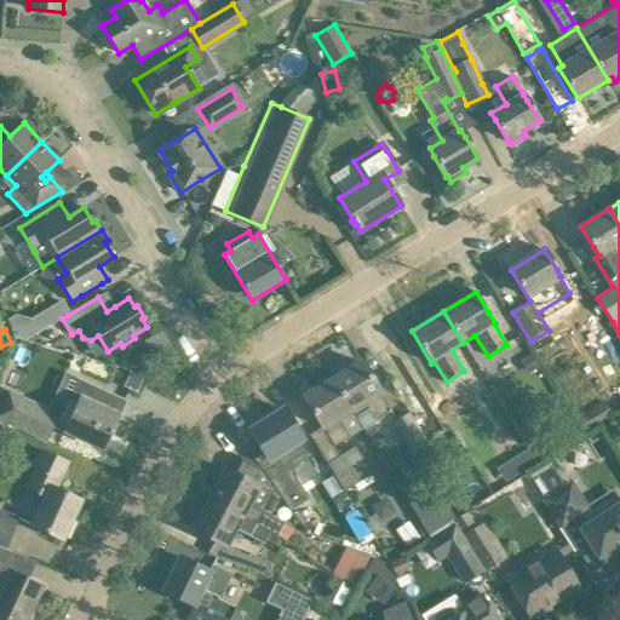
[(549,366),(574,352),(564,336),(539,349),(549,366)]
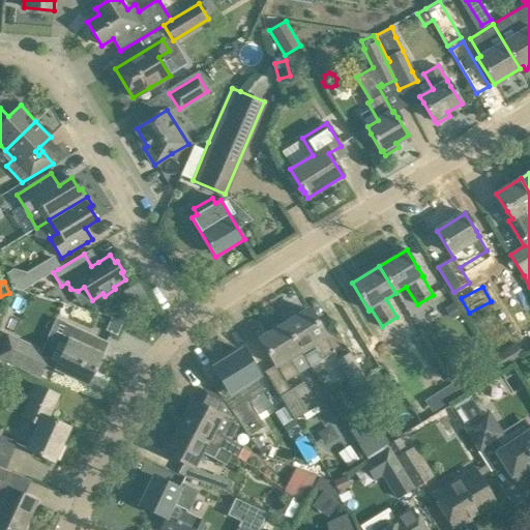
[(453,303),(444,310),(451,320),(461,314),(453,303)]
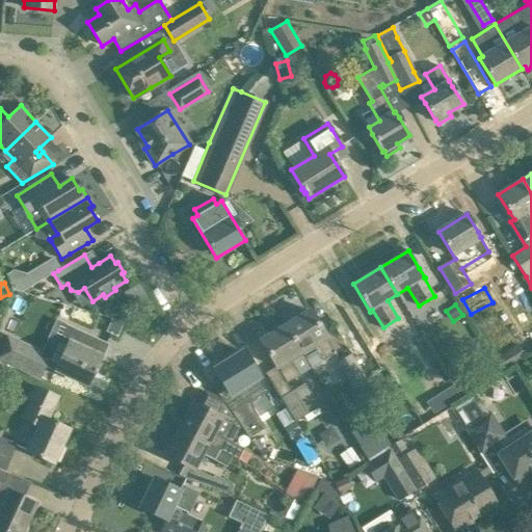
[(336,352),(321,328),(310,311),(286,326),(302,354),(315,347),(322,361),(336,352)]
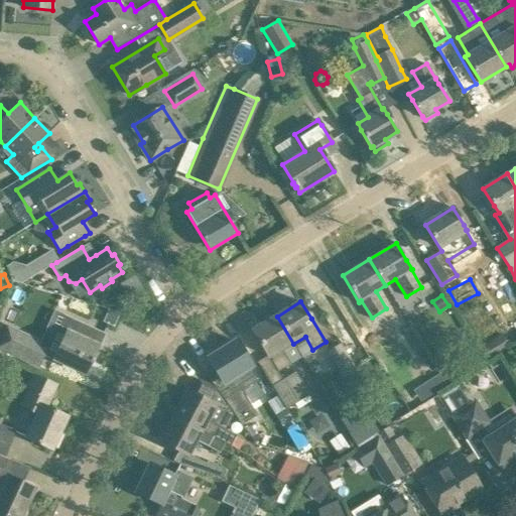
[(105,335),(87,326),(63,315),(57,329),(66,332),(53,359),(68,365),(86,374),(91,361),(93,362),(95,359),(92,358),(98,347),(99,347),(105,335)]
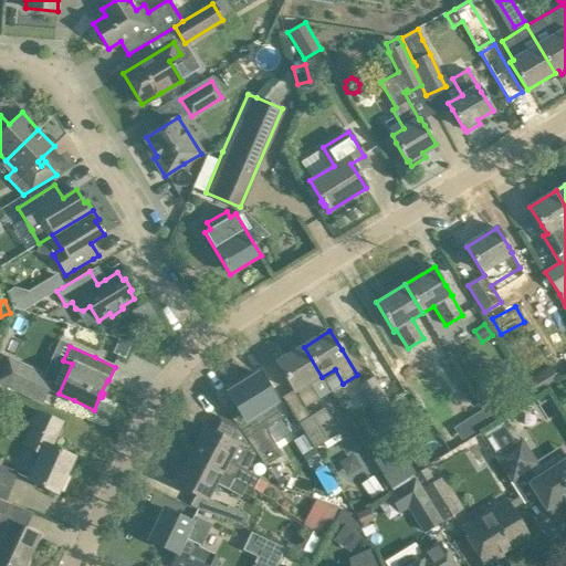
[(304,347),(278,364),(289,383),(304,407),(318,399),(310,385),(322,377),(304,347)]
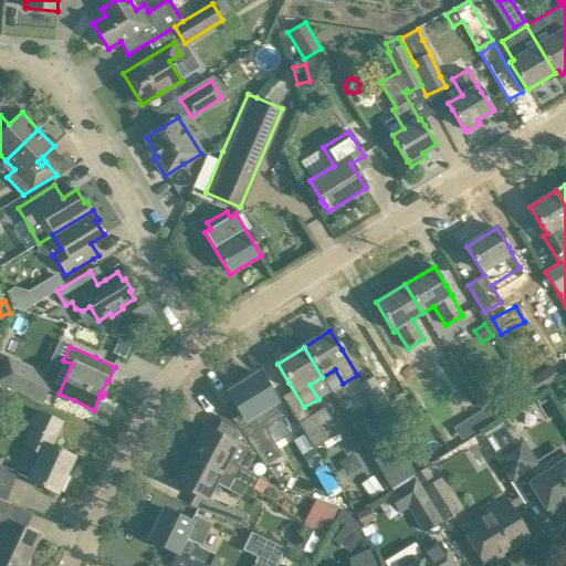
[(0,375),(0,381),(9,386),(42,401),(52,380),(8,359),(0,375)]
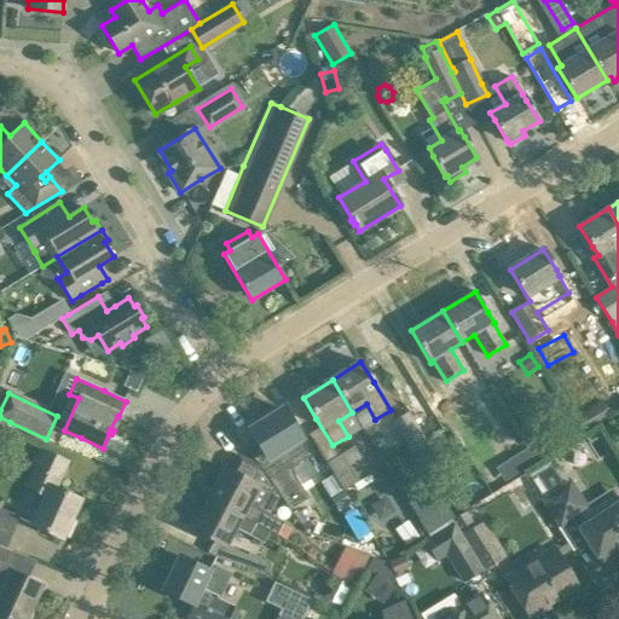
[(602,400),(576,417),(586,434),(613,417),(609,411),(608,409),(602,400)]
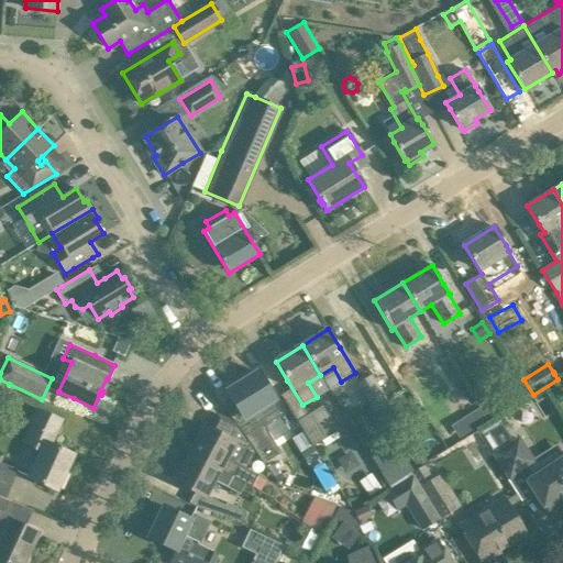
[(229,390),(241,410),(231,416),(265,463),(283,452),(265,426),(285,414),(258,372),(229,390)]
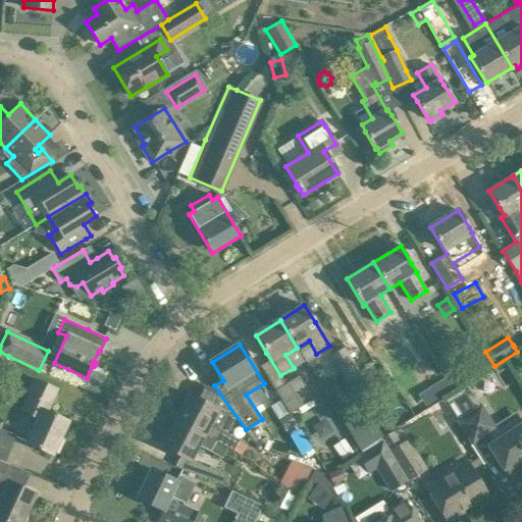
[(353,389),(365,382),(344,348),(331,355),(353,389)]
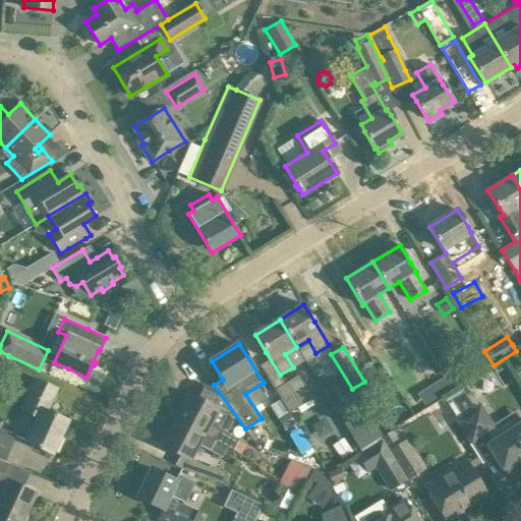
[(298,374),(275,389),(289,412),(312,398),(298,374)]
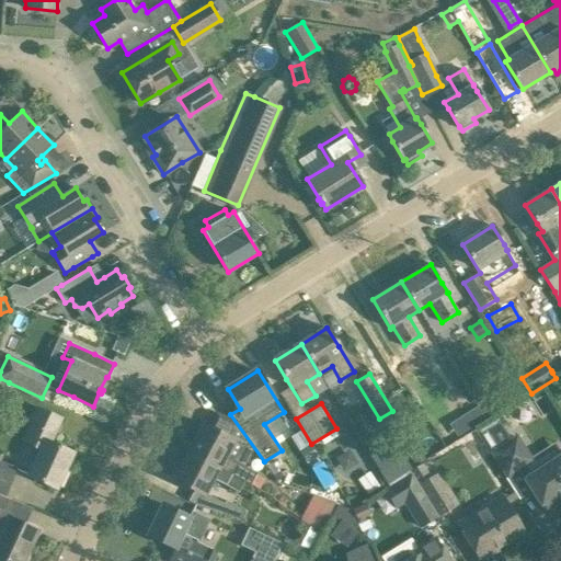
[(60,419),(41,410),(39,409),(24,441),(41,449),(29,476),(56,488),(72,454),(49,443),(60,419)]
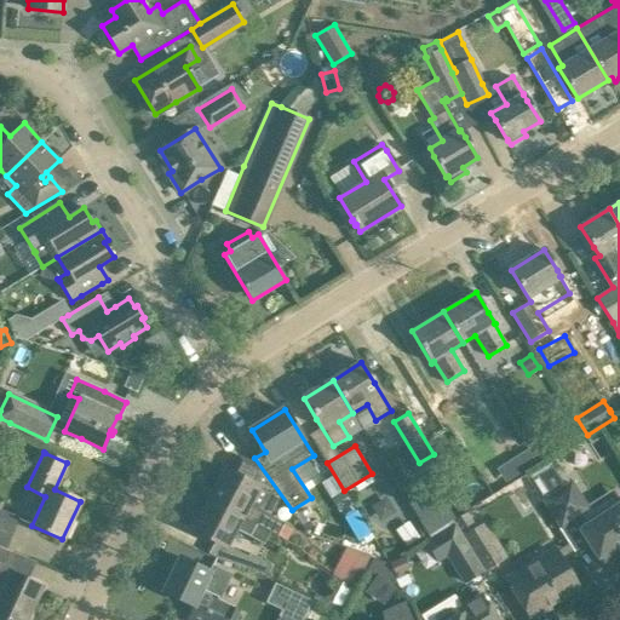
[(281,498),(269,480),(259,468),(240,457),(231,472),(225,469),(208,499),(270,533),(277,535),(283,523),(270,516),(281,498)]
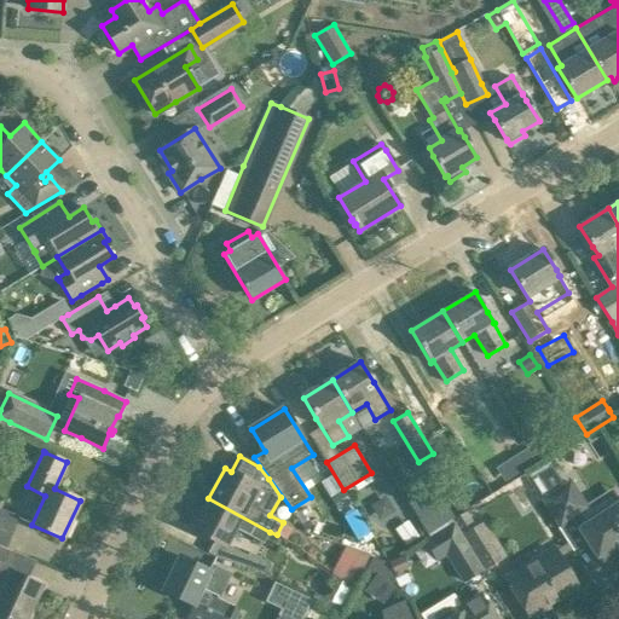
[(570,482),(565,485),(548,462),(542,466),(547,474),(532,482),(543,499),(560,526),(586,509),(570,482)]
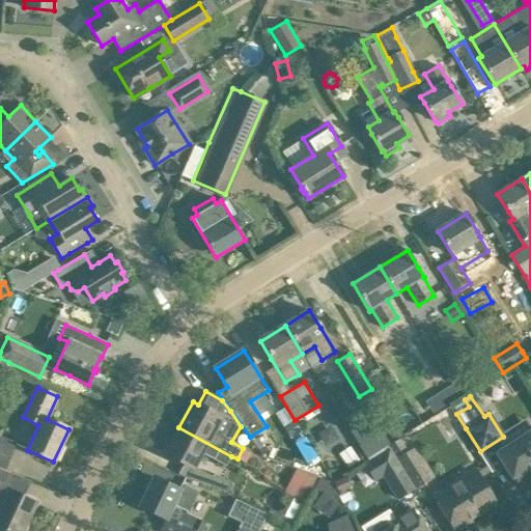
[(285,407),(274,413),(289,440),(301,432),(285,407)]
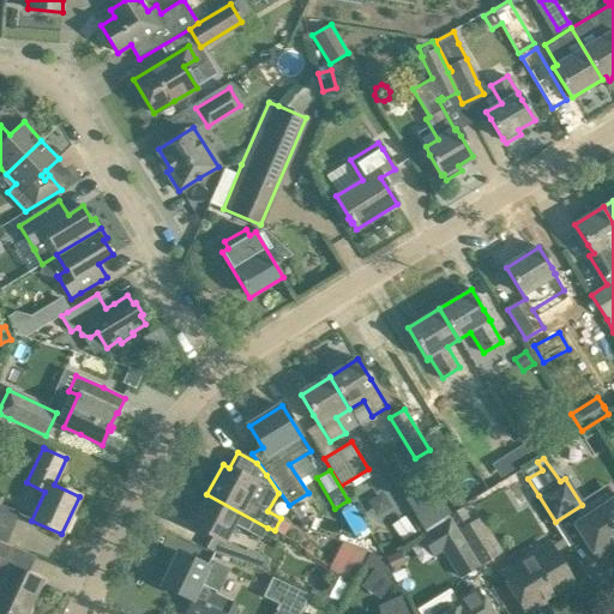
[(521,489),(510,475),(495,486),(506,500),(521,489)]
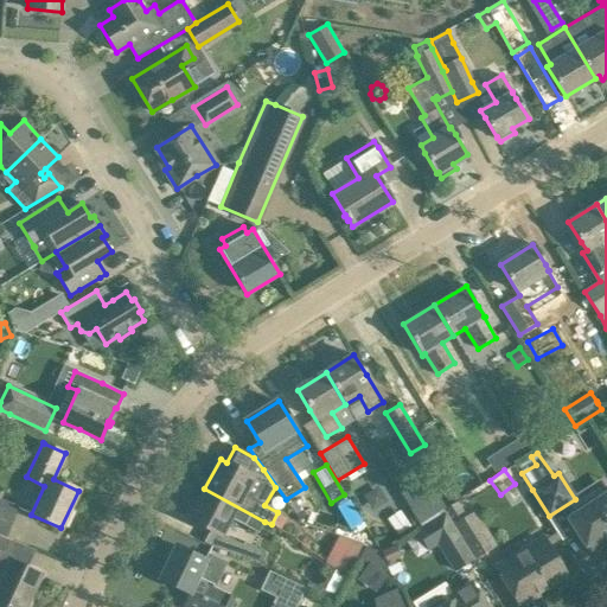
[(259,532),(264,522),(204,489),(189,518),(210,530),(204,542),(211,547),(237,556),(260,563),(266,553),(244,542),(243,545),(222,534),(230,518),(259,532)]
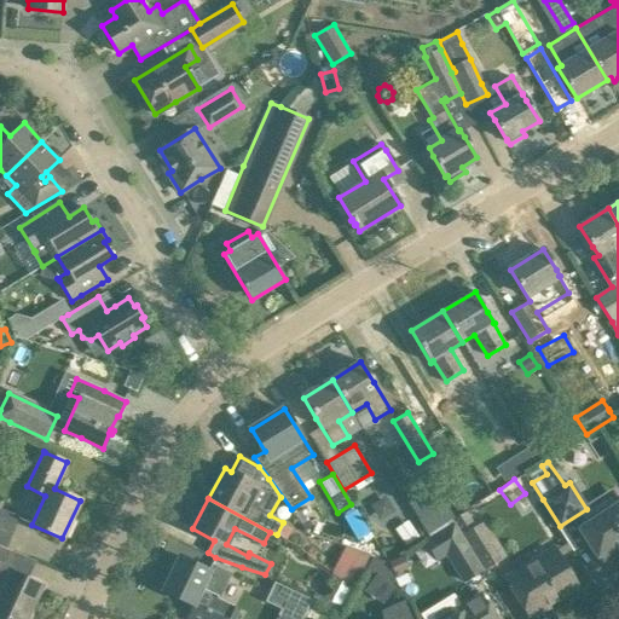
[(298,508),(305,526),(317,521),(310,503),(298,508)]
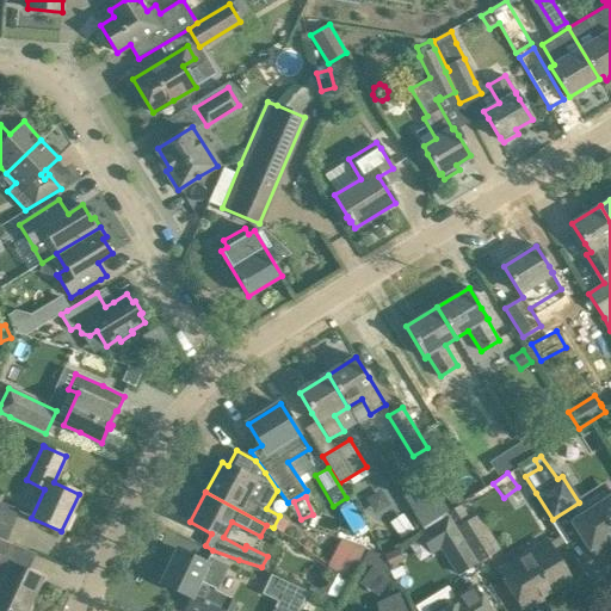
[(610,497),(573,522),(594,556),(610,545),(610,497)]
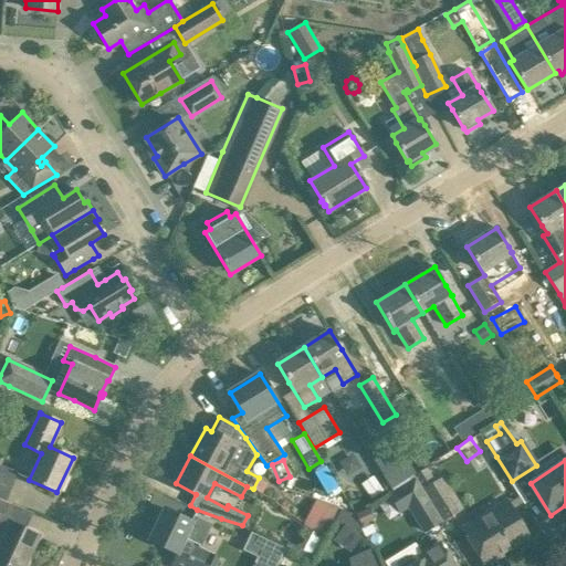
[(325,465),(313,473),(326,494),(338,488),(325,465)]
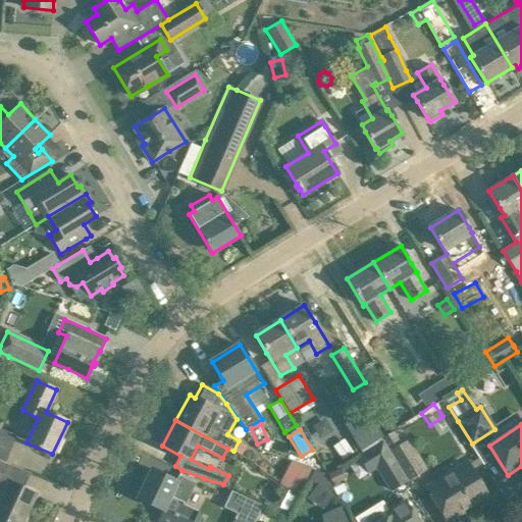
[(0,460),(3,462),(12,439),(0,434),(0,460)]
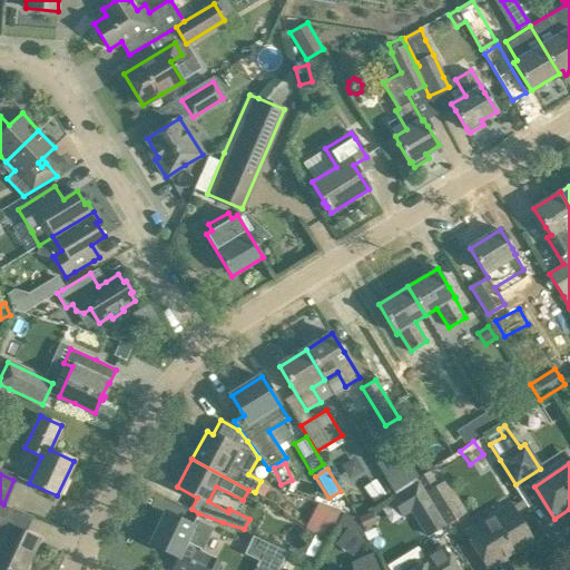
[(364,488),(375,503),(386,494),(376,479),(364,488)]
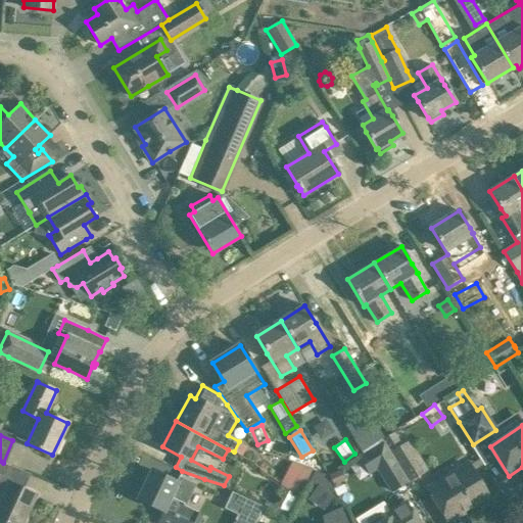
[(363,454),(358,457),(369,475),(376,470),(391,493),(409,482),(383,441),(383,440),(382,440),(381,439),(362,452),(363,454)]
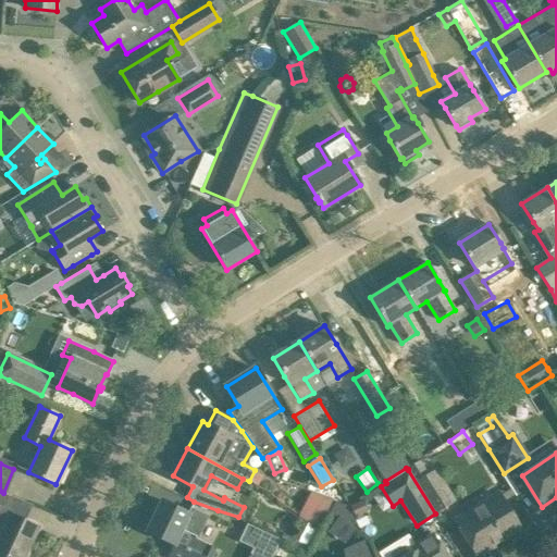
[(318,523),(327,496),(308,489),(298,517),(318,523)]
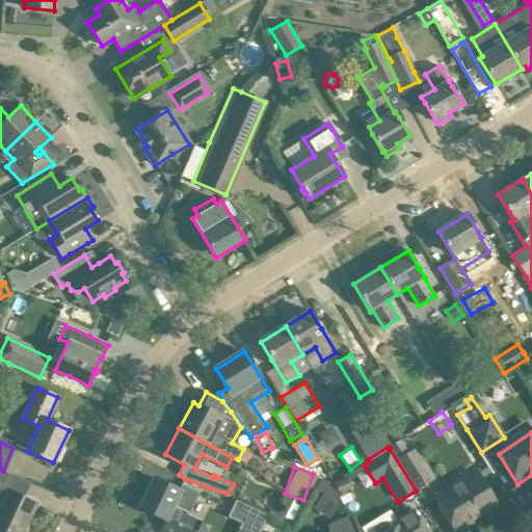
[(0,490),(2,491),(9,473),(3,471),(0,469),(0,490)]
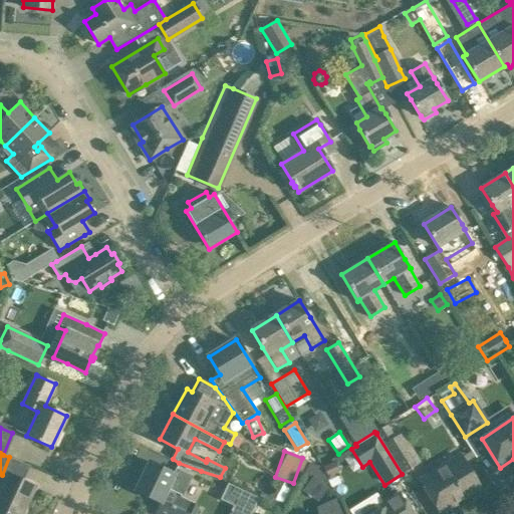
[(480,487),(469,470),(461,457),(435,473),(434,471),(420,480),(430,496),(441,513),(455,505),(454,503),(480,487)]
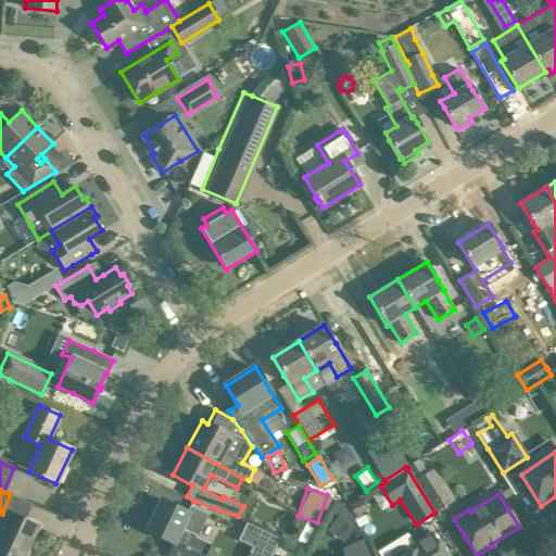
[(187,513),(161,500),(160,502),(156,501),(150,514),(153,515),(146,531),(174,544),(167,555),(168,555),(209,555),(214,546),(194,536),(206,514),(190,506),(187,513)]
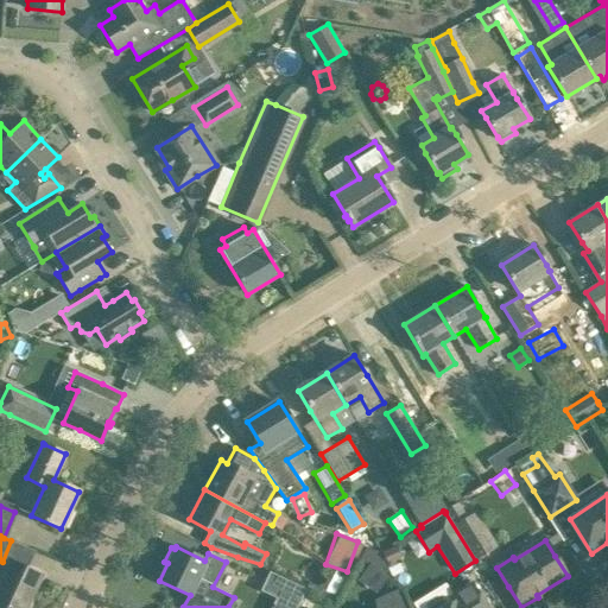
[(381,552),(367,548),(361,558),(385,575),(388,569),(381,552)]
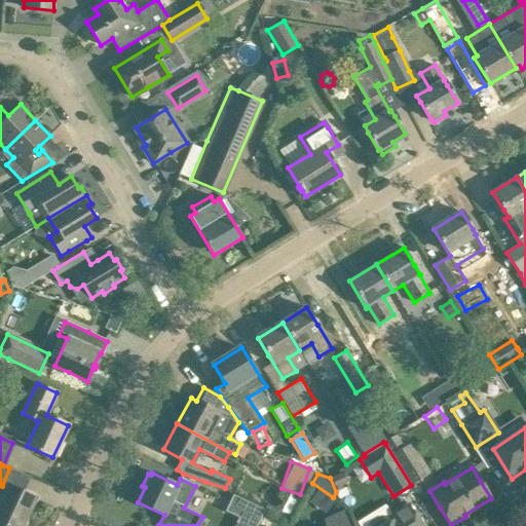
[(21,525),(34,498),(15,489),(8,486),(0,503),(0,525),(21,525)]
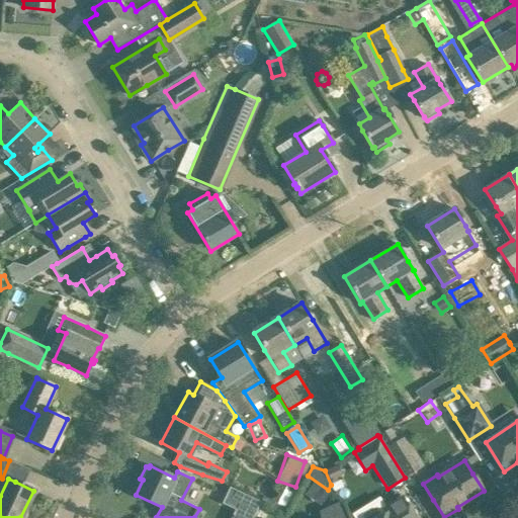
[(230,487),(222,504),(235,510),(230,517),(252,517),(253,517),(254,515),(260,502),(230,487)]
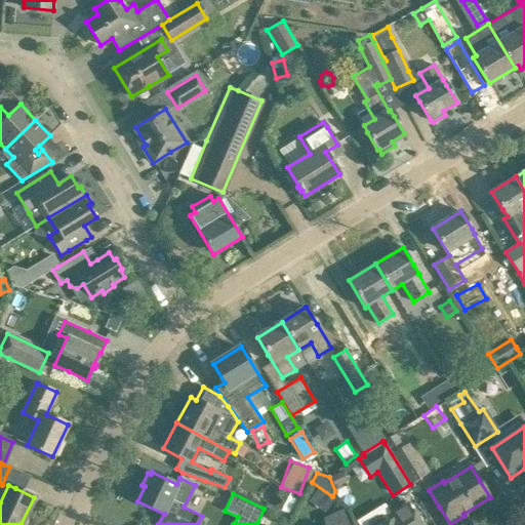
[(286,520),(297,499),(290,494),(279,515),(286,520)]
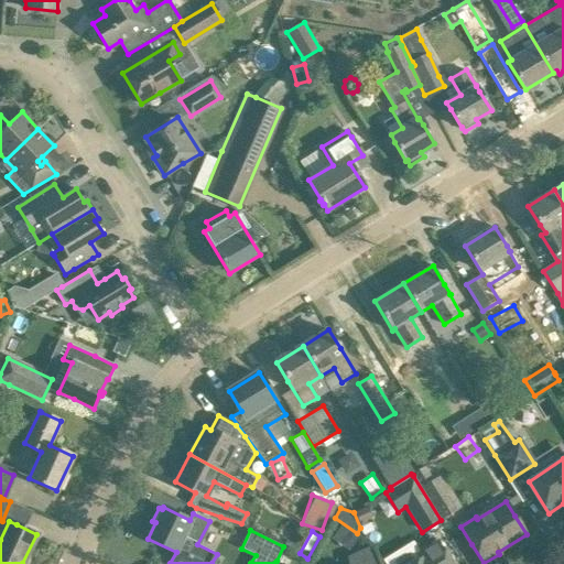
[(452,563),(445,554),(437,541),(416,554),(420,559),(411,563),(452,563)]
